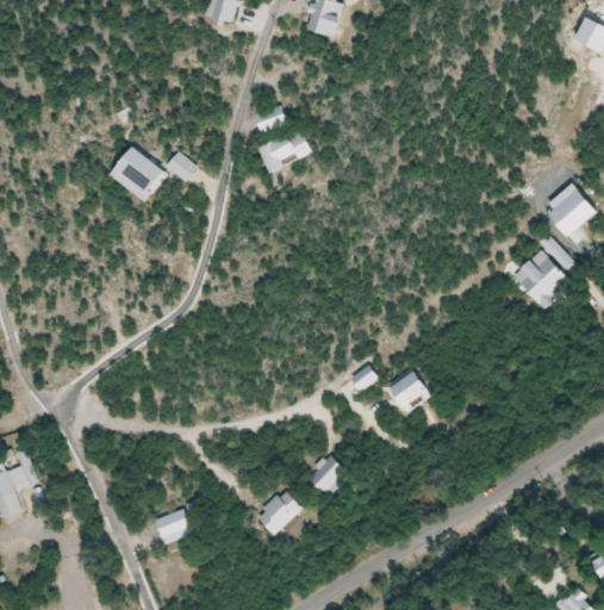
[(235,24),(237,0),(207,0),(206,22),(235,24)]
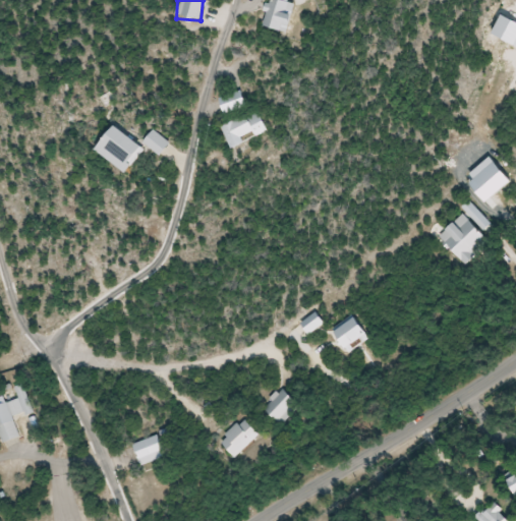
[(267,0),(263,26),(295,33),(299,3),(289,2),(289,0),(267,0)]
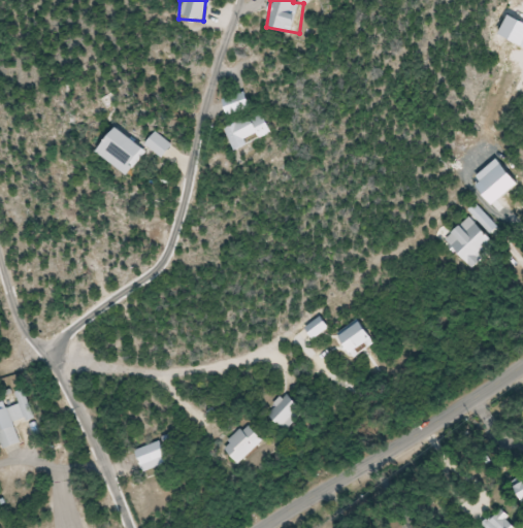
[(271,136),(264,112),(226,125),(234,149),(271,136)]
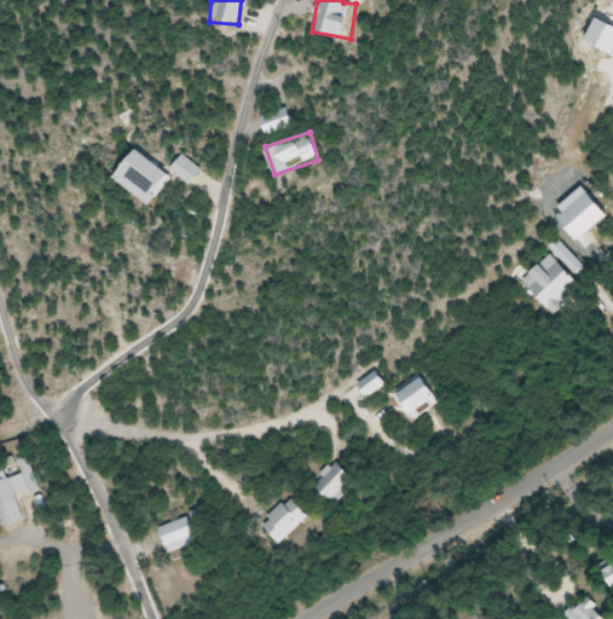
[(149,206),(171,178),(136,150),(114,179),(149,206)]
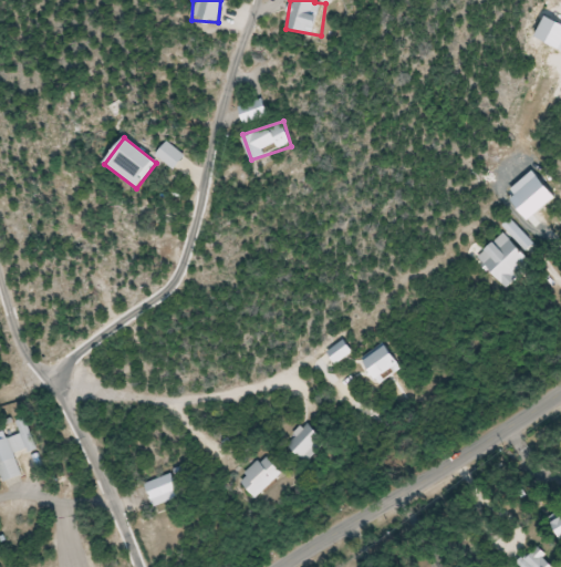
[(173,171),(183,158),(163,143),(153,155),(173,171)]
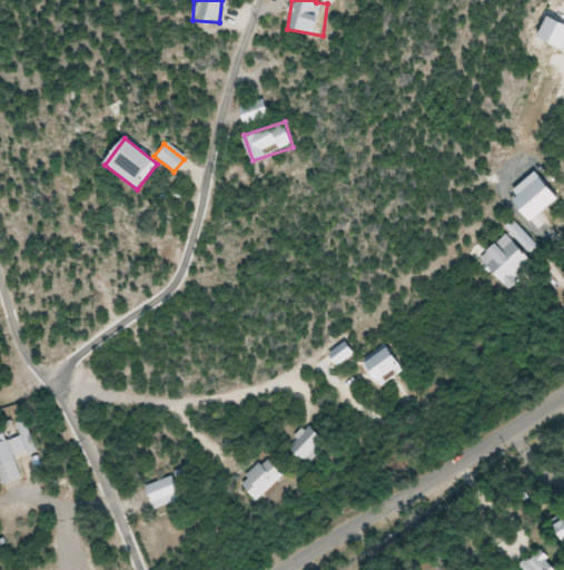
[(477,256),(503,291),(533,268),(506,234),(477,256)]
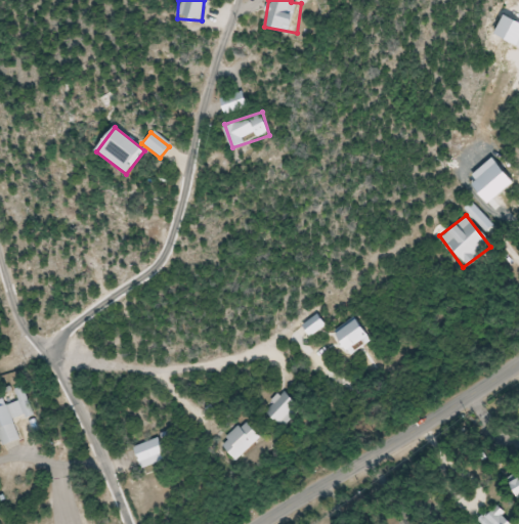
[(299,324),(308,337),(325,324),(316,313),(299,324)]
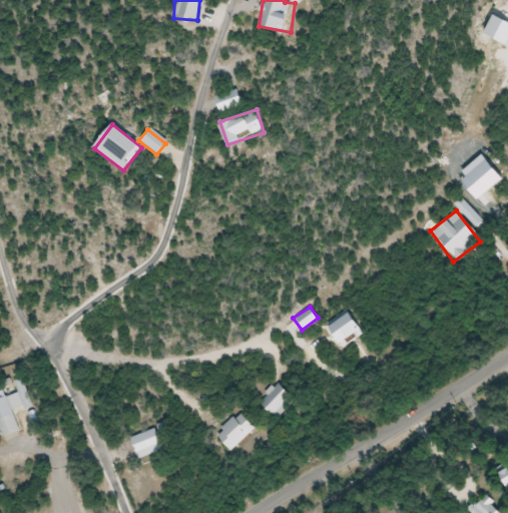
[(341,346),(362,331),(346,309),(325,323),(341,346)]
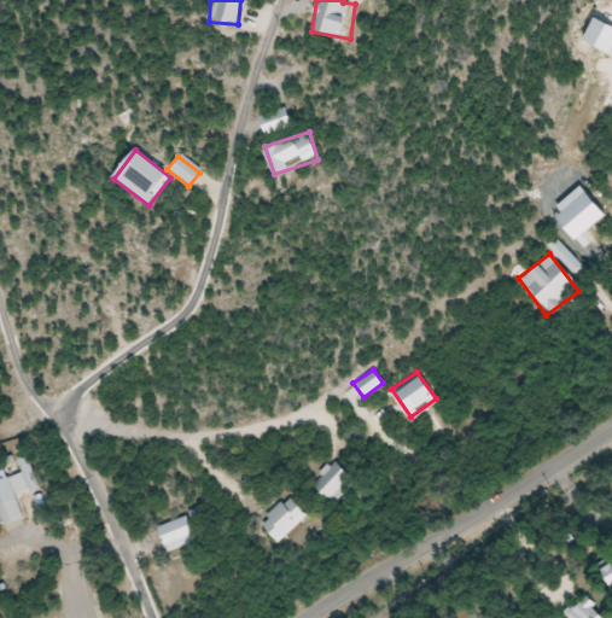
[(0,528),(23,519),(23,520),(35,517),(27,494),(35,491),(23,456),(12,460),(18,476),(0,481),(0,528)]
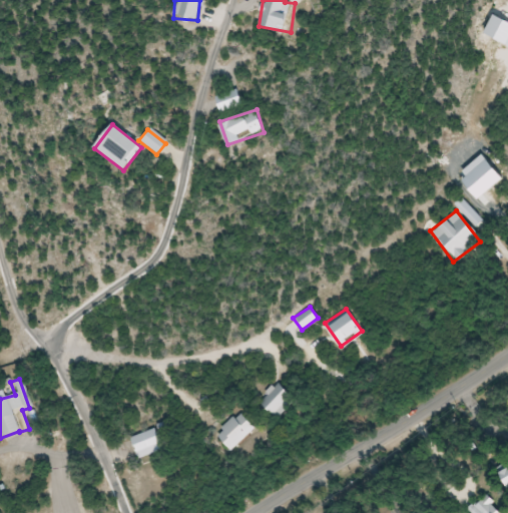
[(281,418),(294,394),(272,382),(259,406),(281,418)]
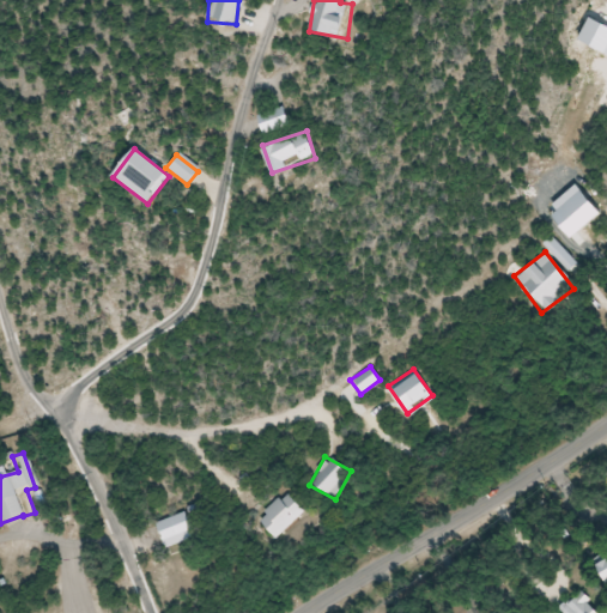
[(255,520),(274,539),(303,511),(284,492),(255,520)]
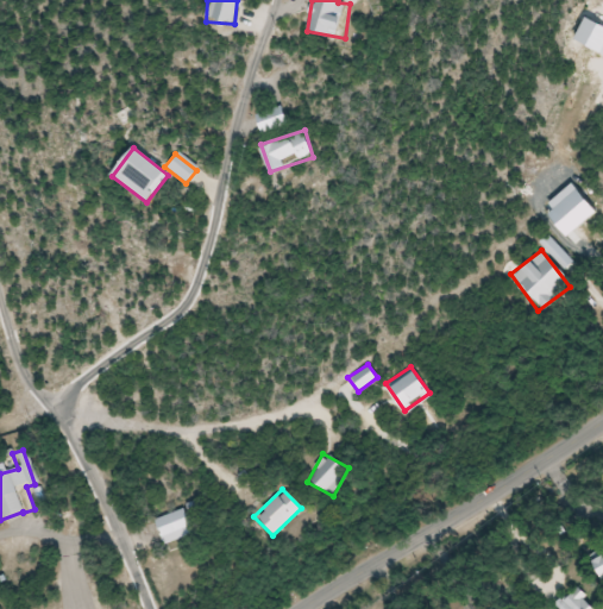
[(162,545),(192,532),(181,508),(152,521),(162,545)]
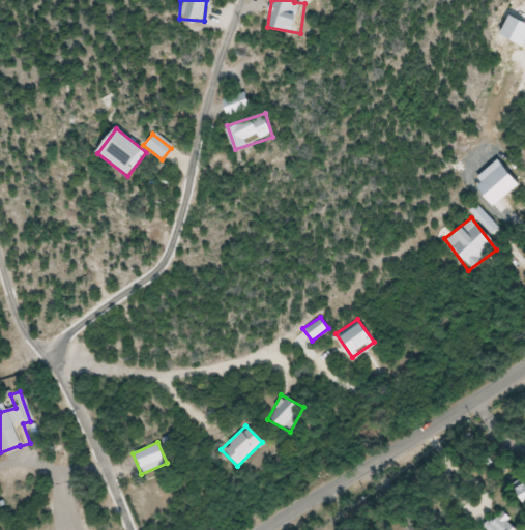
[(524,529),(524,527),(516,518),(502,529),(524,529)]
